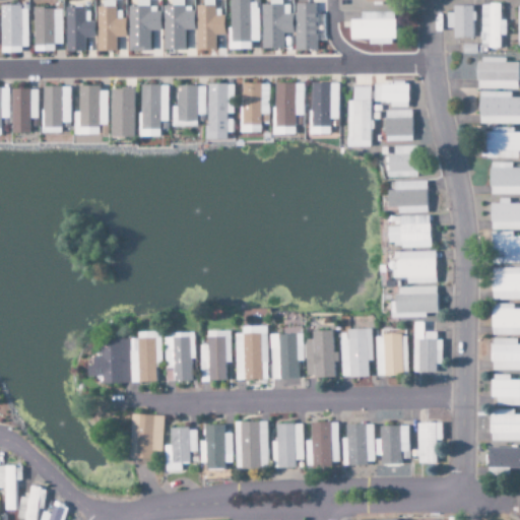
[(250,50),(250,42),(259,42),(259,4),(250,4),(249,0),(229,0),(229,50),(250,50)]
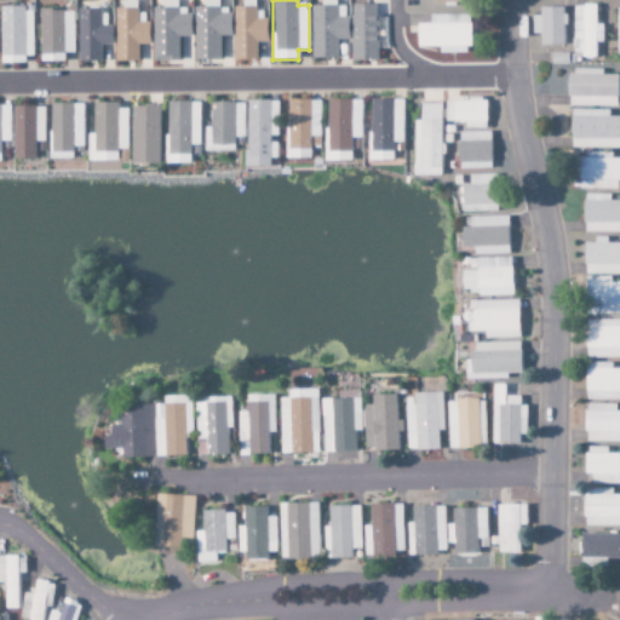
[(311,6),(313,58),(337,58),(337,40),(349,40),(349,17),(336,18),(336,0),(320,0),(321,6),(311,6)]
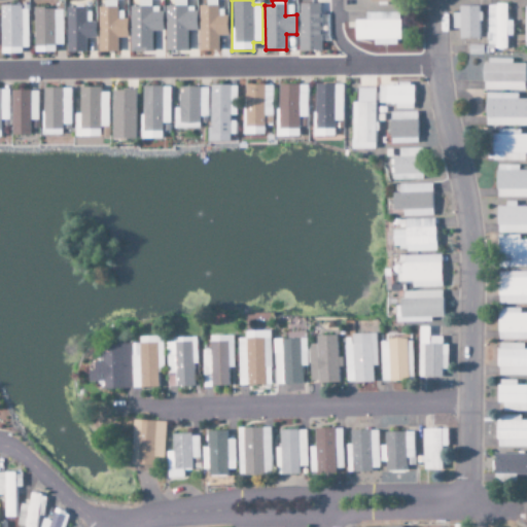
[(319,4),(297,5),(299,53),(320,51),(319,4)]
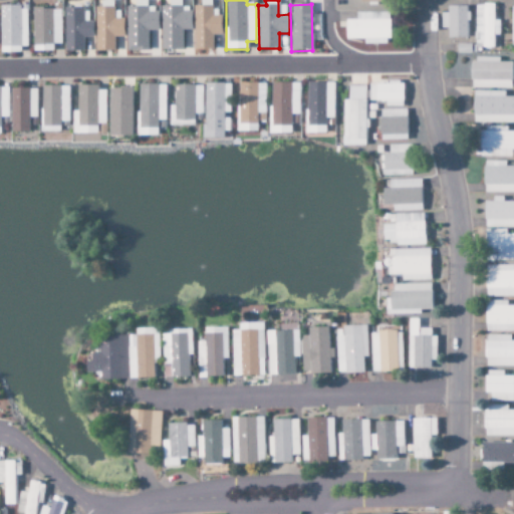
[(474,5),(475,49),(494,48),(494,36),(499,36),(499,21),(494,21),(493,5),(474,5)]
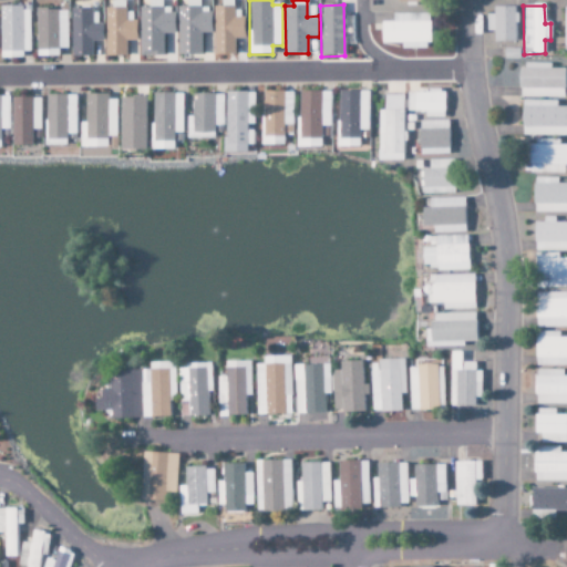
[(215,55),(236,54),(236,39),(245,39),(244,17),(234,18),(234,7),(214,7),(215,55)]
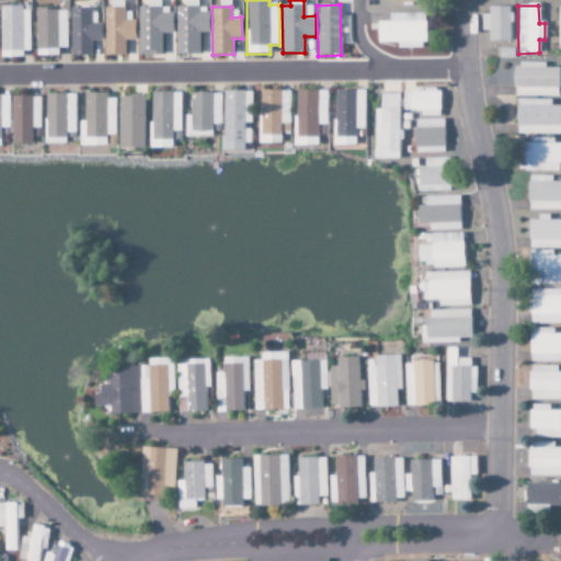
[(508,7),(487,8),(488,14),(481,14),(481,32),(488,32),(489,43),(510,42),(508,7)]
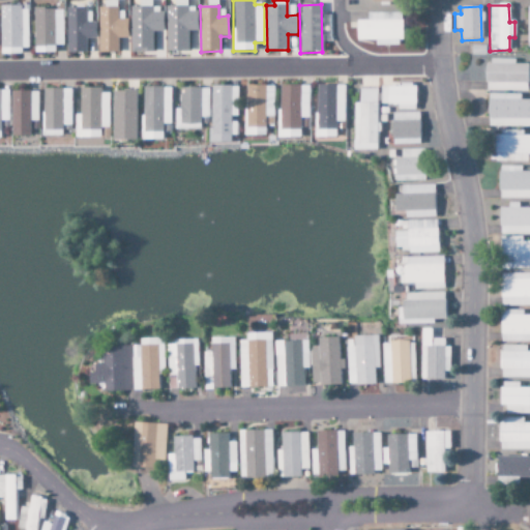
[(28,7),(0,7),(0,53),(28,53),(28,7)]
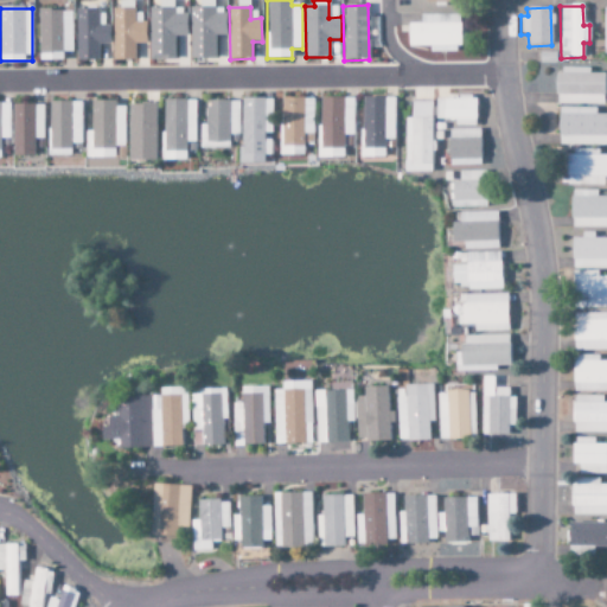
[(113,61),(135,61),(135,44),(146,44),(146,21),(134,23),(134,8),(112,10),(113,61)]
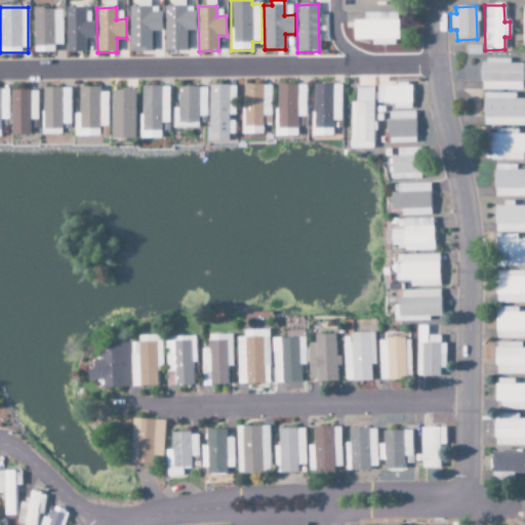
[(128,8),(129,52),(151,51),(151,32),(160,32),(160,7),(128,8)]
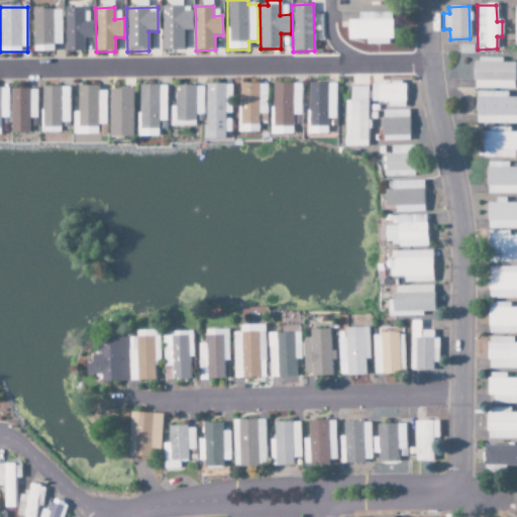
[(163,50),(184,50),(183,30),(192,30),(192,7),(162,7),(163,50)]
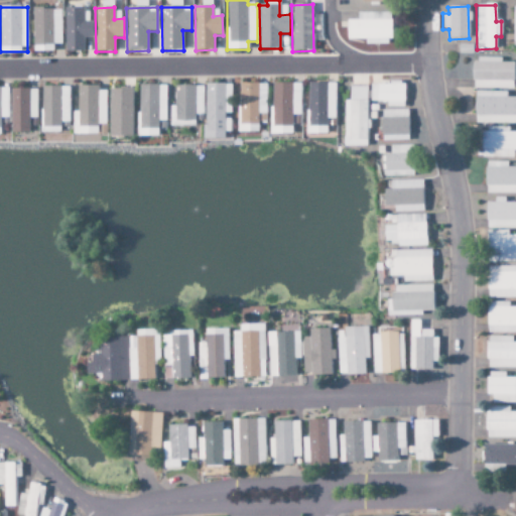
[(65,8),(66,51),(84,51),(83,37),(92,37),(92,22),(83,22),(83,8),(65,8)]
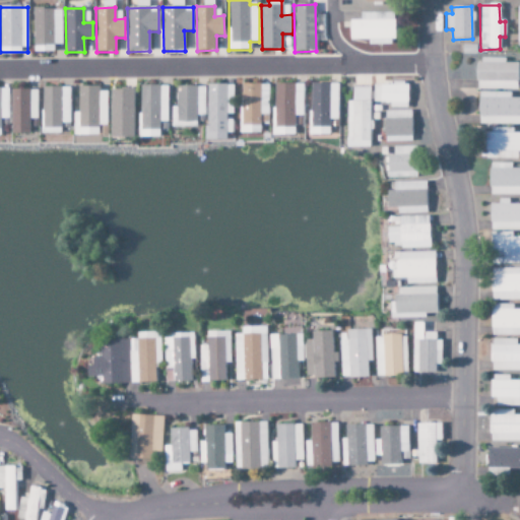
[(62,45),(61,9),(33,9),(34,52),(53,52),(53,45),(62,45)]
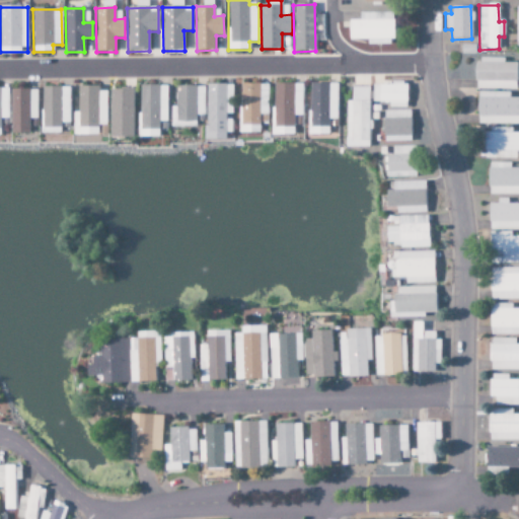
[(348,21),(349,41),(366,40),(366,45),(392,45),(392,12),(359,13),(359,21),(348,21)]
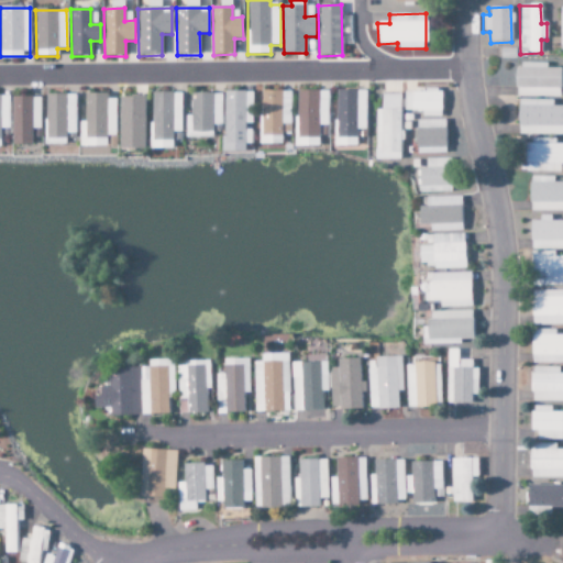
[(560,97),(560,68),(545,68),(545,64),(516,64),(516,97),(560,97)]
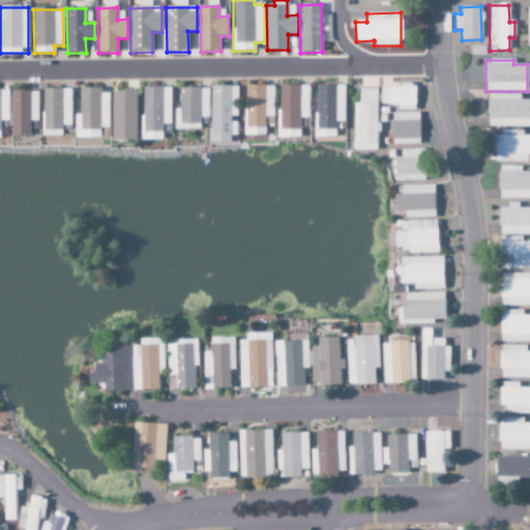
[(318,131),(336,130),(336,122),(346,122),(345,85),(317,86),(318,131)]
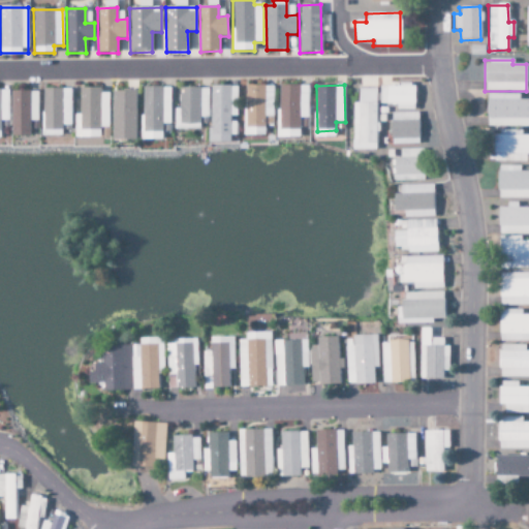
[(229,86),(209,87),(211,144),(235,143),(234,120),(237,119),(236,97),(229,98),(229,86)]
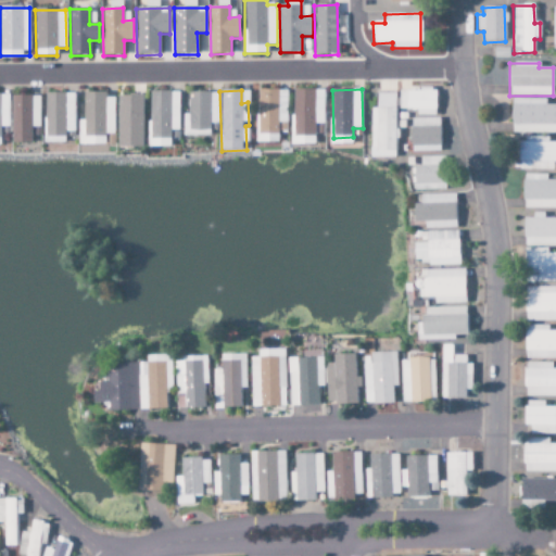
[(256,142),(278,143),(279,130),(287,130),(288,91),(257,90),(256,142)]
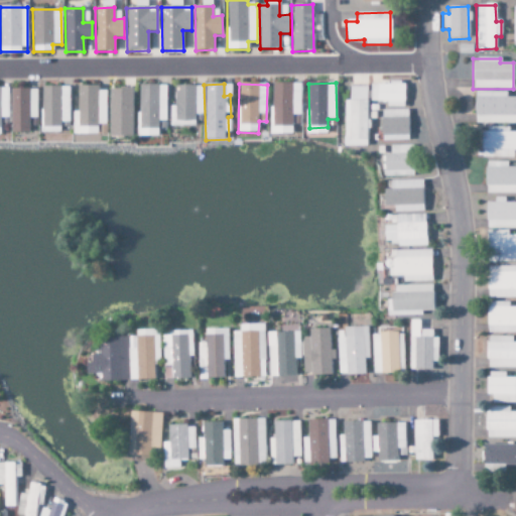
[(301,115),(300,84),(271,84),(272,127),(293,127),(292,115),(301,115)]
